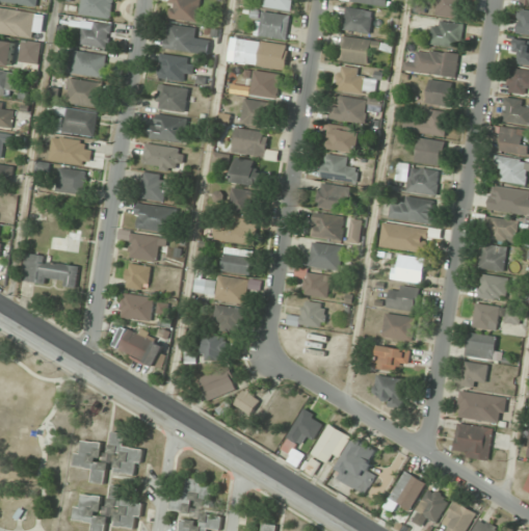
[(109,18),(111,0),(80,0),(78,12),(109,18)]
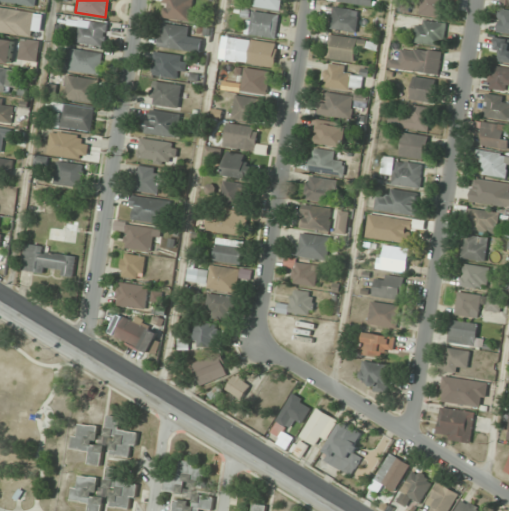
[(161,0),(160,17),(189,20),(190,0),(161,0)]
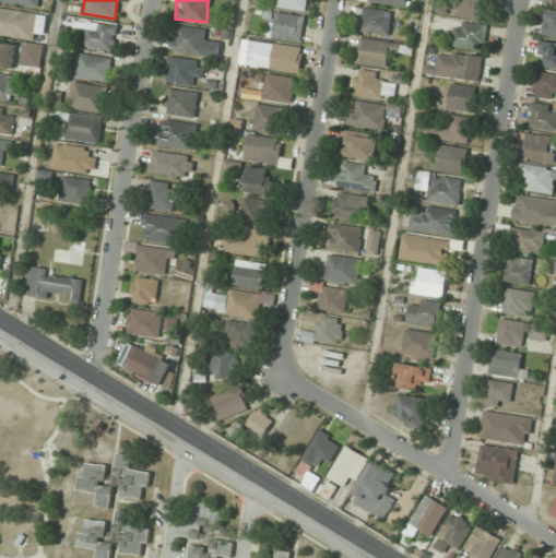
[(304,9),(304,0),(273,0),(273,6),(304,9)]
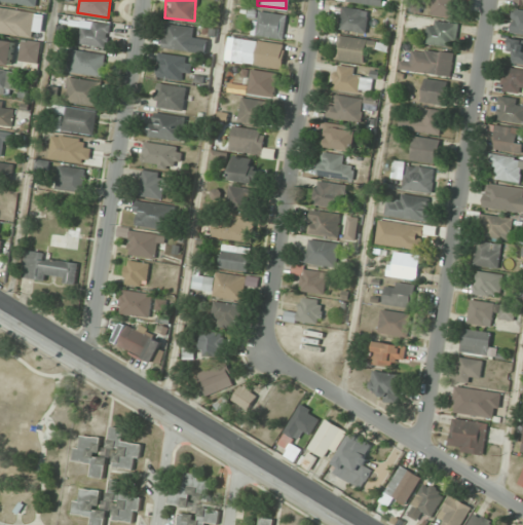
[(454,16),(454,0),(428,0),(428,14),(454,16)]
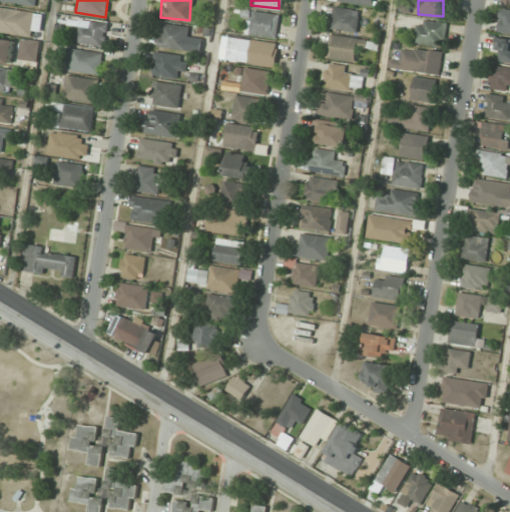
[(328,26),(354,32),(358,10),(332,5),(328,26)]
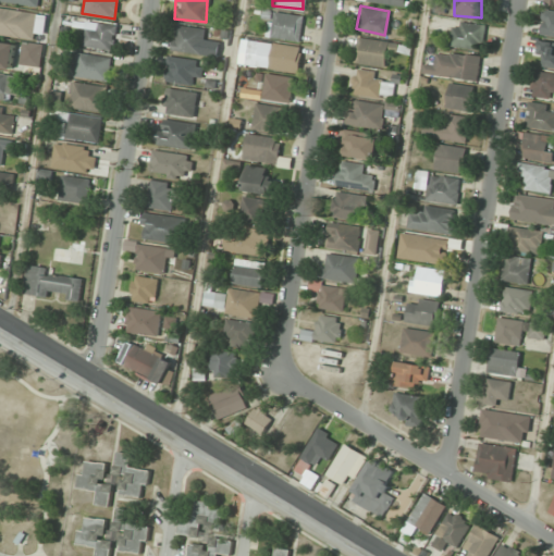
[(0,34),(32,40),(37,13),(0,7),(0,34)]
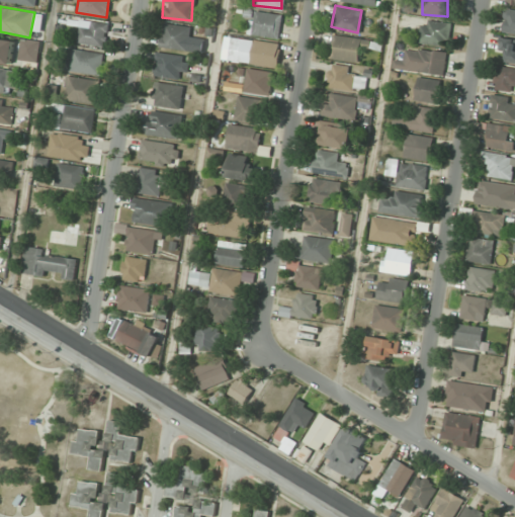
[(514,32),(514,9),(503,8),(500,30),(514,32)]
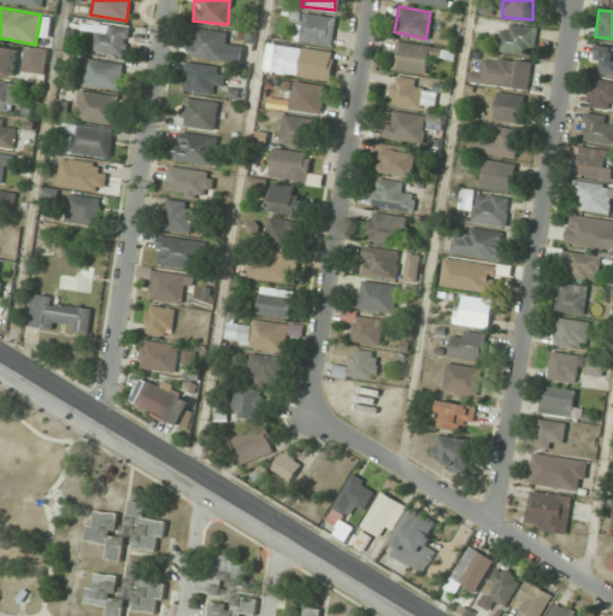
[(294,41),(331,44),(332,15),(295,13),(294,41)]
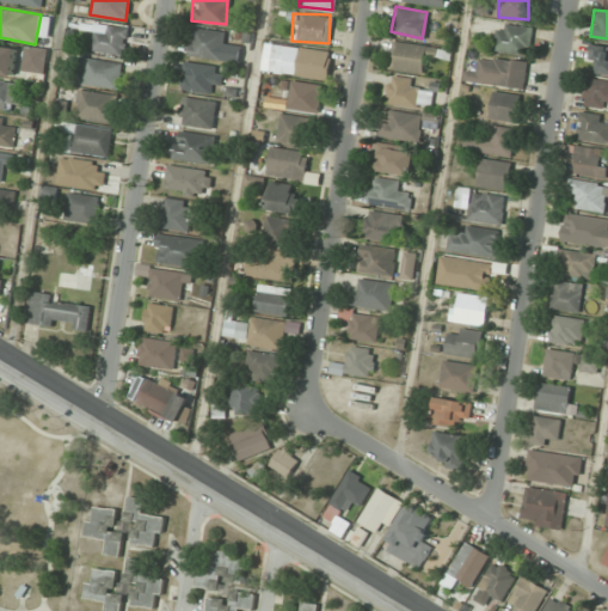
[(524,55),(529,28),(496,20),(490,48),(524,55)]
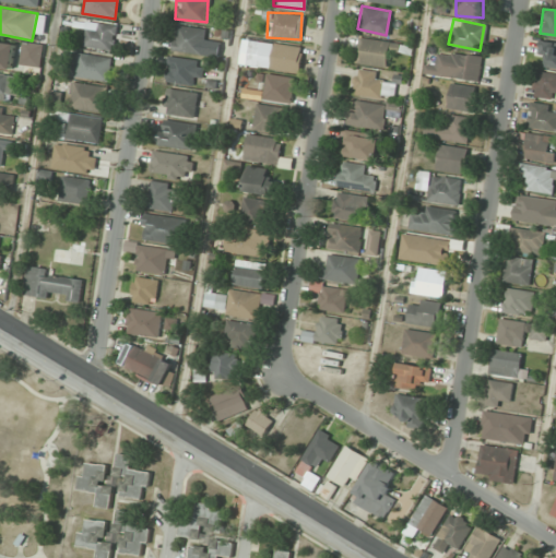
[(114,48),(116,24),(97,22),(96,27),(85,25),(84,46),(114,48)]
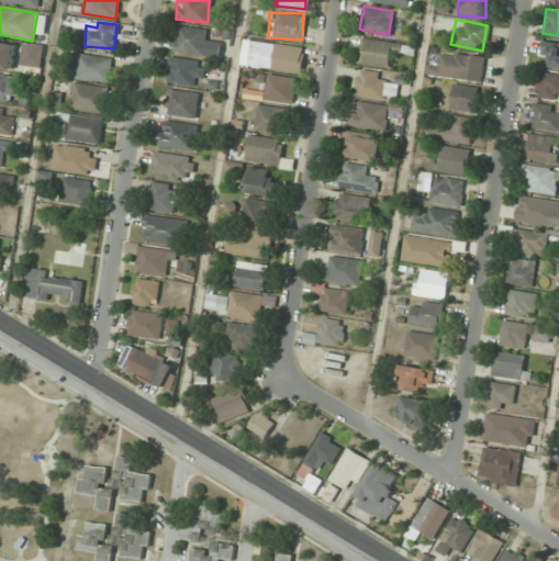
[(172,48),(202,54),(208,30),(177,23),(172,48)]
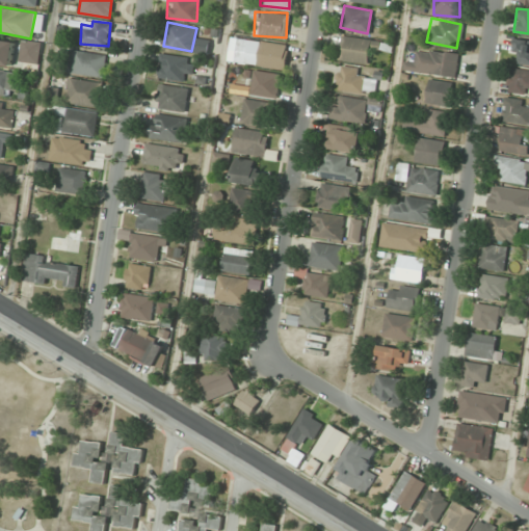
[(336,59),(366,63),(368,49),(389,52),(390,43),(339,35),(336,59)]
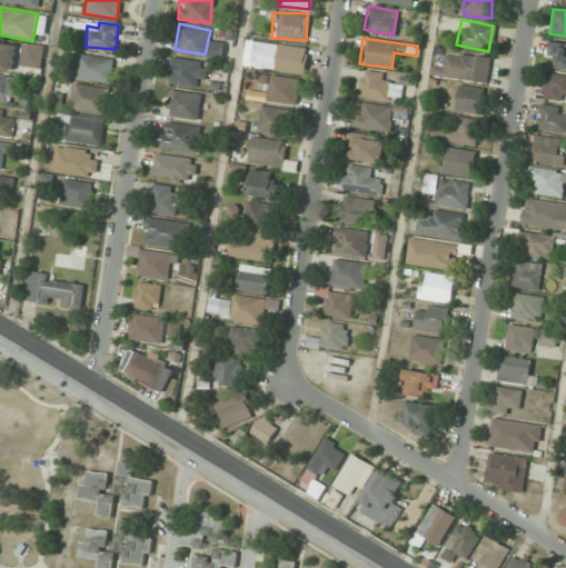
[(565,43),(549,40),(545,55),(556,58),(553,66),(565,69),(565,43)]
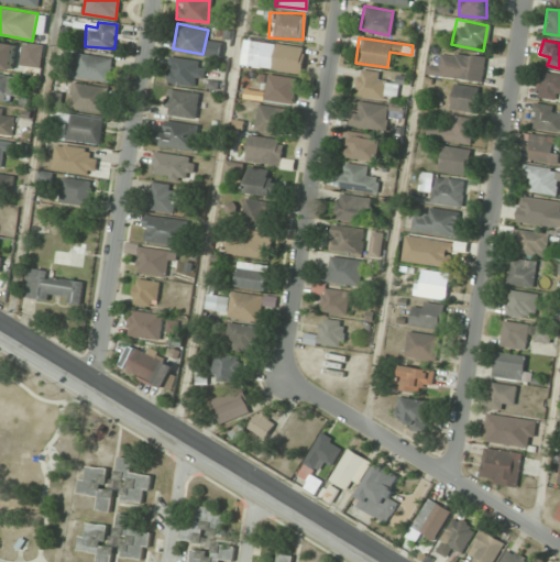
[(0,67),(13,66),(11,41),(0,42),(0,67)]
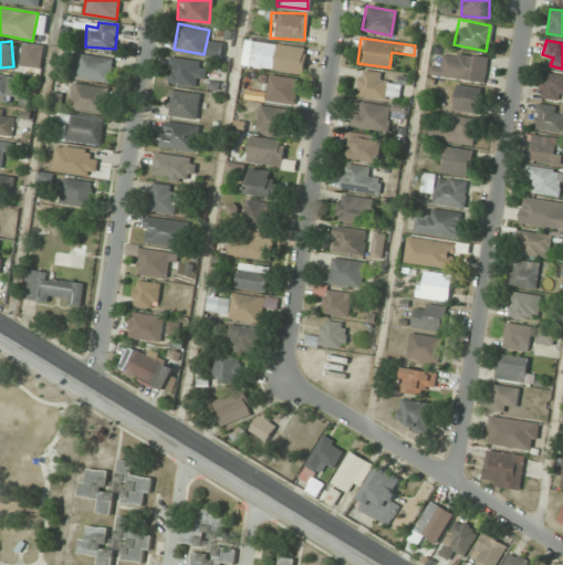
[(44,45),(24,41),(19,65),(40,69),(44,45)]
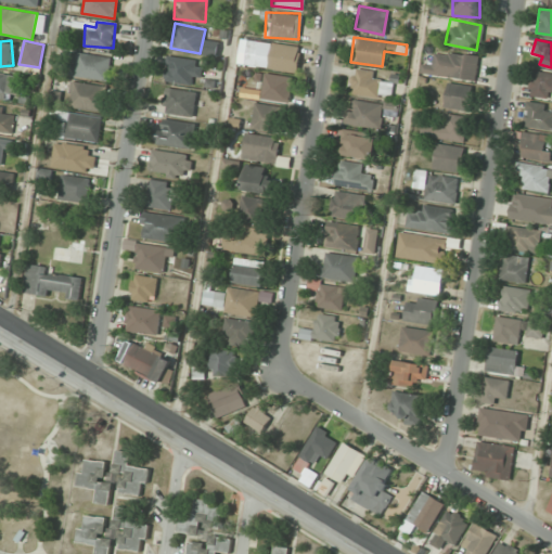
[(295,71),(298,46),(246,40),(245,52),(255,53),(254,66),(295,71)]
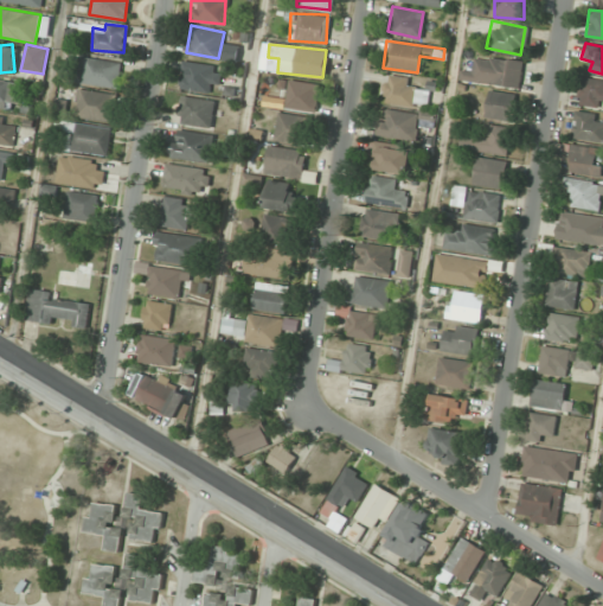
[(520,61),(472,55),(470,70),(459,69),(457,81),(518,88),(520,61)]
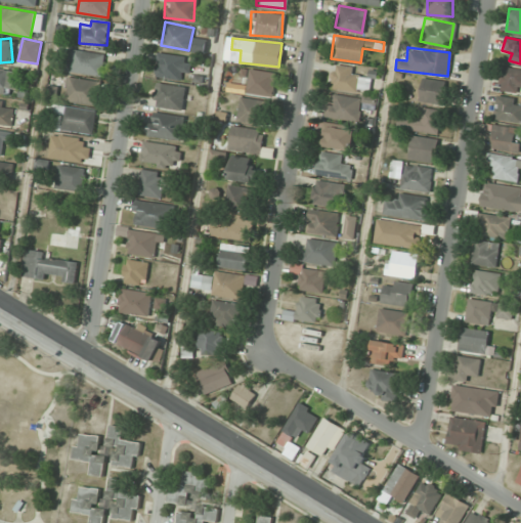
[(104,53),(71,48),(68,71),(101,76),(104,53)]
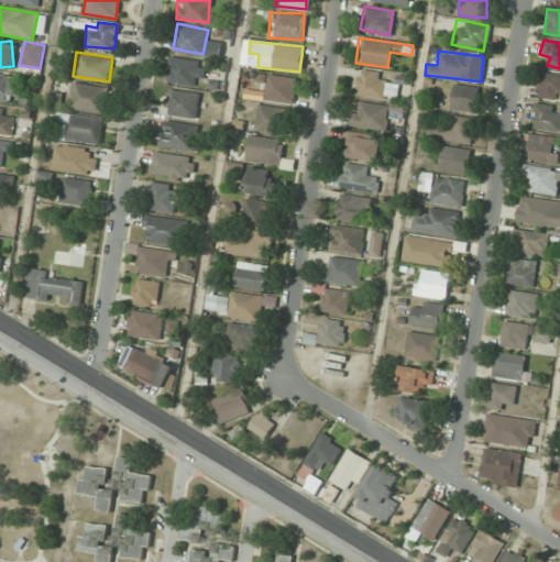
[(202,58),(167,58),(167,83),(202,83),(202,58)]
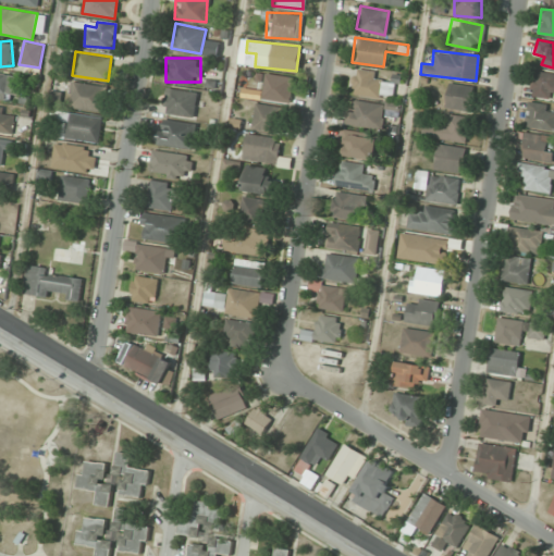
[(351,95),(391,97),(392,81),(374,81),(374,70),(352,69),(351,95)]
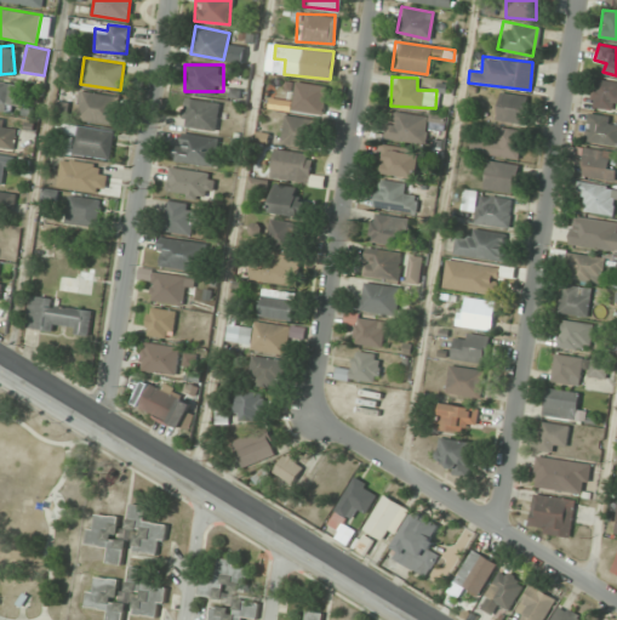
[(587,104),(616,109),(616,81),(592,78),(587,104)]
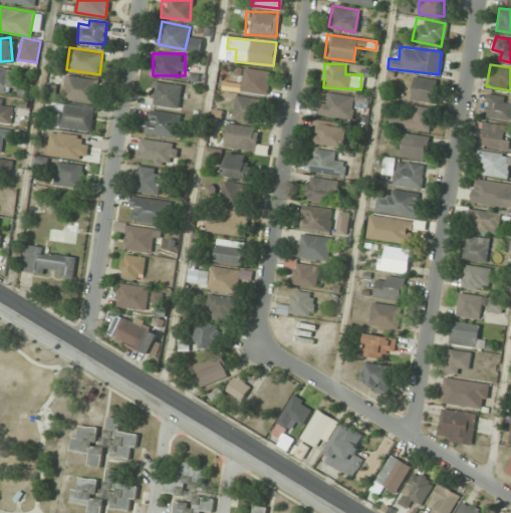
[(15,88),(18,70),(0,67),(0,91),(4,92),(5,86),(15,88)]
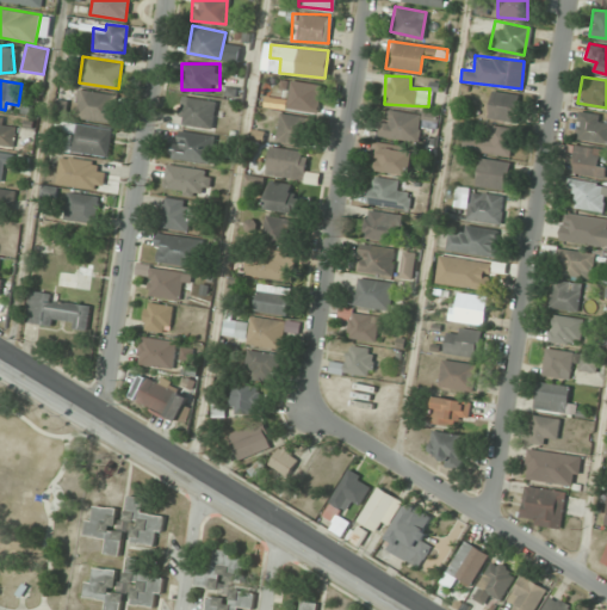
[(320,85),(289,80),(285,108),(316,112),(320,85)]
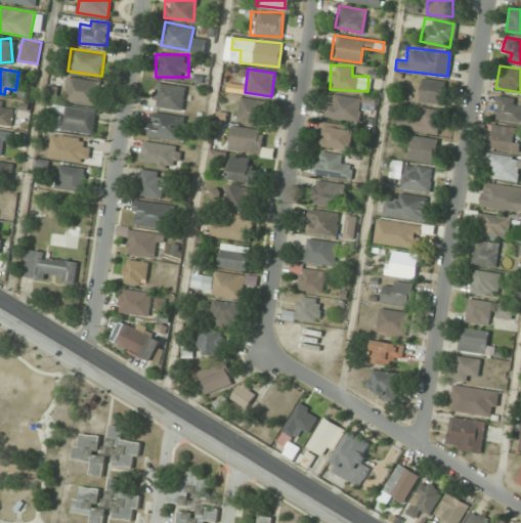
[(97,104),(100,81),(69,76),(66,99),(97,104)]
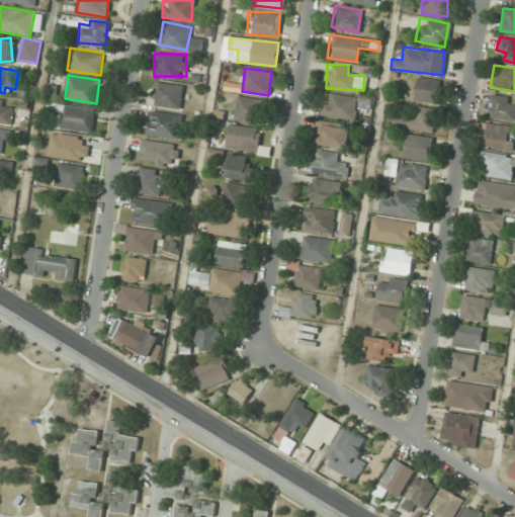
[(440,80),(416,76),(412,99),(436,103),(440,80)]
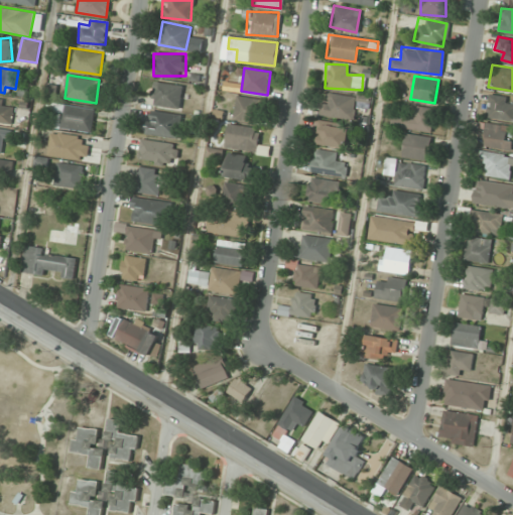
[(179,109),(183,86),(155,81),(151,104),(179,109)]
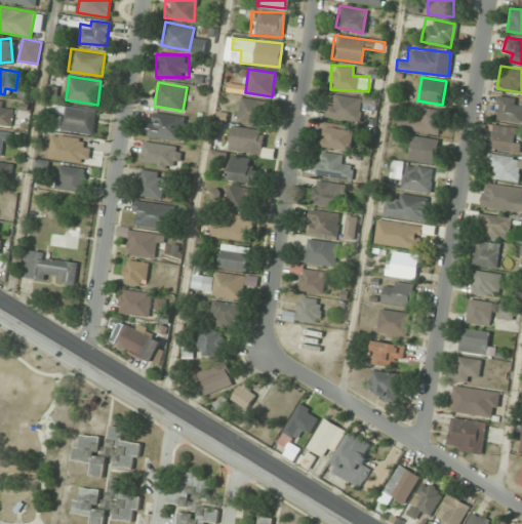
[(361,97),(328,92),(324,116),(357,121),(361,97)]
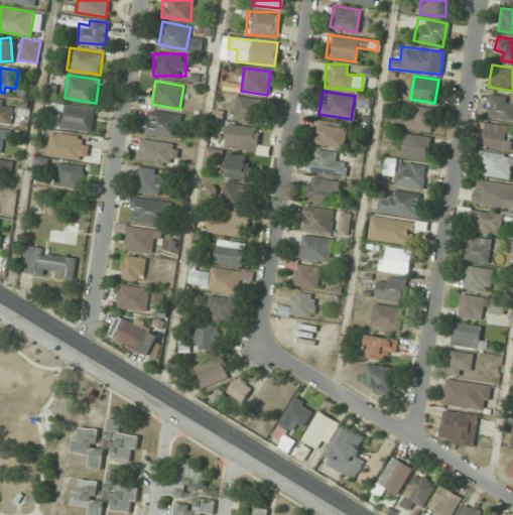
[(256,123),(260,99),(236,95),(232,118),(256,123)]
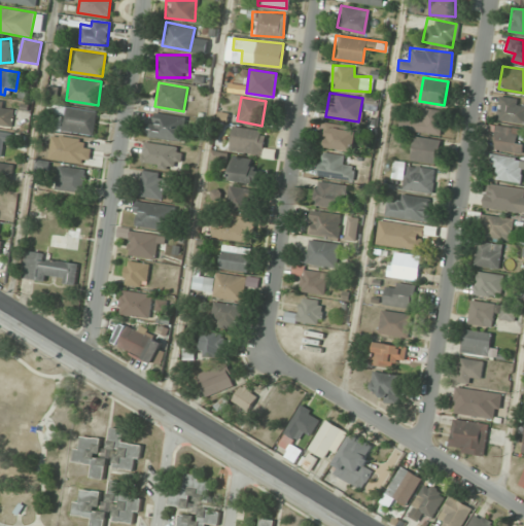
[(523,97),(497,98),(497,121),(523,120),(523,97)]
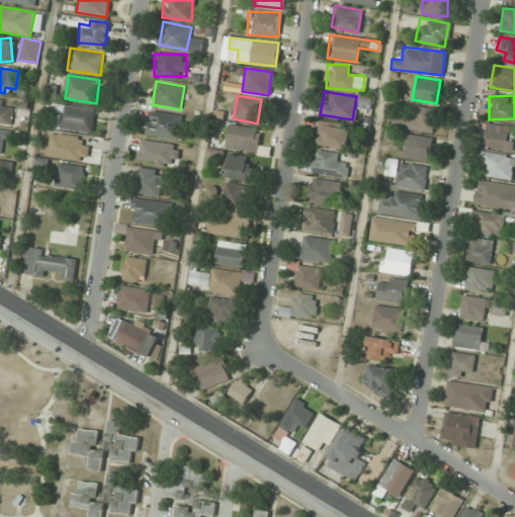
[(93,131),(95,107),(59,104),(57,128),(93,131)]
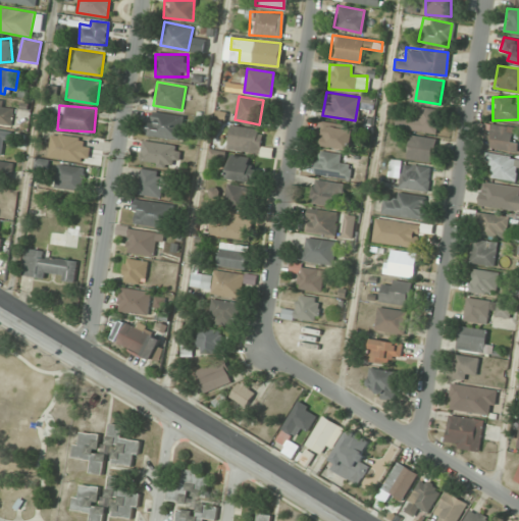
[(416,116),(396,113),(394,126),(434,134),(438,109),(418,106),(416,116)]
